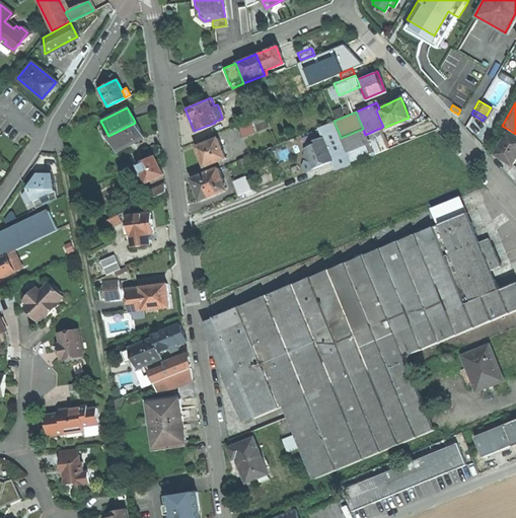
[(266,127),(260,114),(247,119),(253,132),(266,127)]
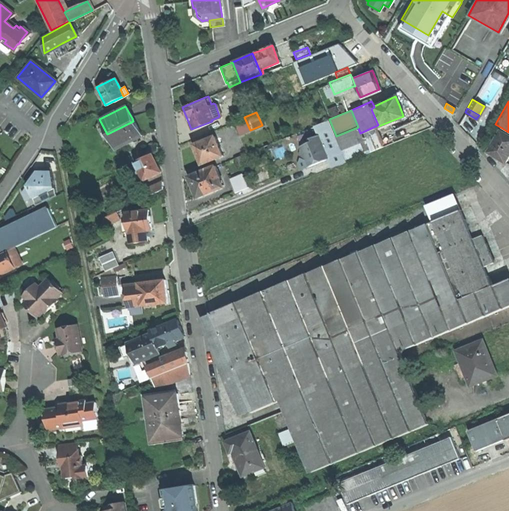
[(237,135),(250,130),(244,117),(231,122),(237,135)]
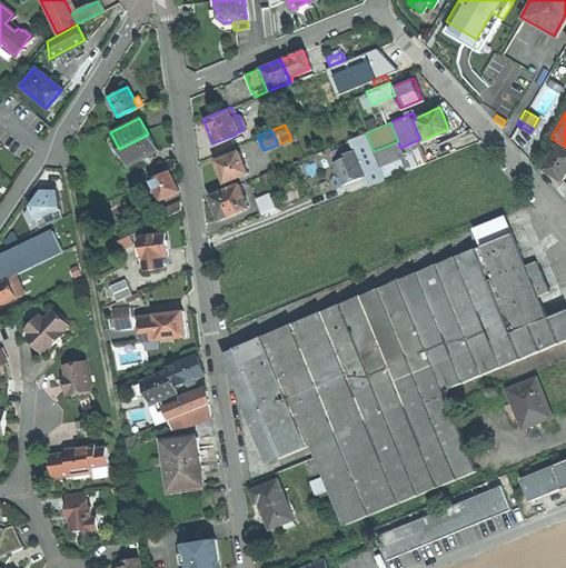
[(384,178),(384,176),(373,151),(374,151),(366,132),(348,139),(351,150),(363,176),(367,186),(384,178)]
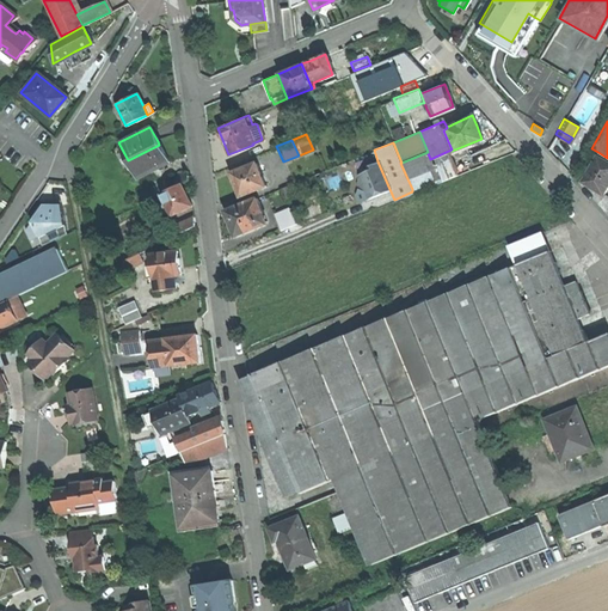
[(167,162),(159,145),(128,160),(135,177),(167,162)]
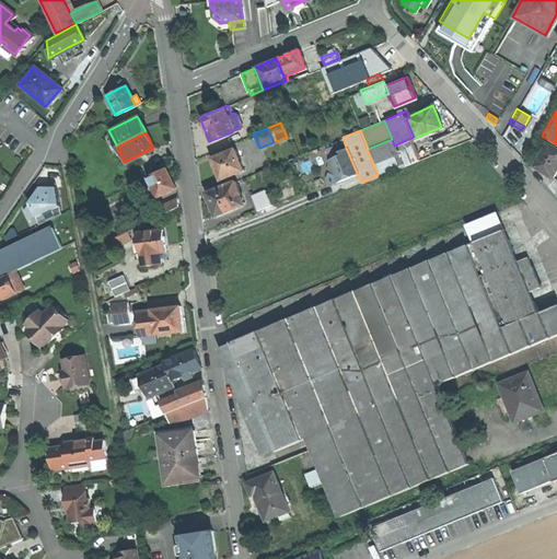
[(378,173),(397,165),(402,163),(394,146),(392,140),(392,139),(368,149),(367,149),(378,173)]
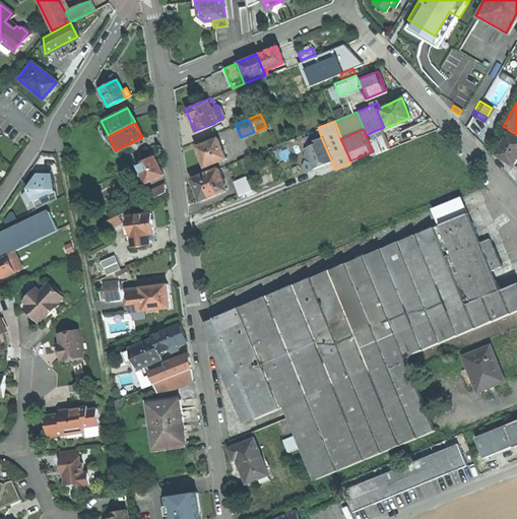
[(387,148),(384,140),(379,129),(366,135),(373,151),(369,153),(370,155),(387,148)]
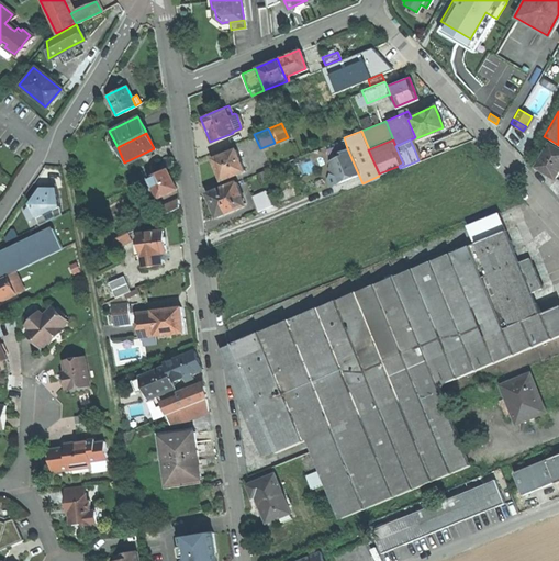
[(558,149),(558,145),(551,141),(549,144),(558,149)]
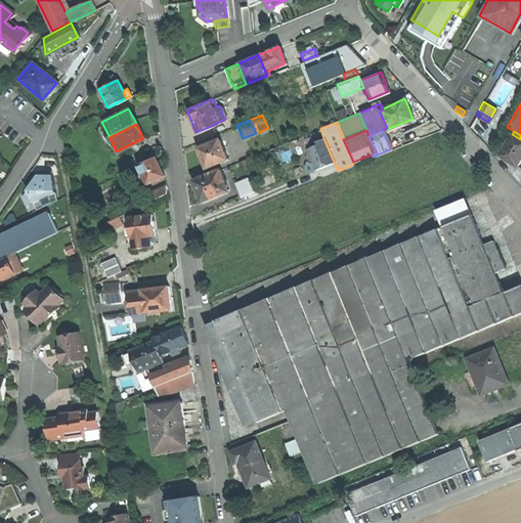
[(520,139),(512,134),(511,133),(497,155),(506,160),(516,165),(520,156),(520,139)]
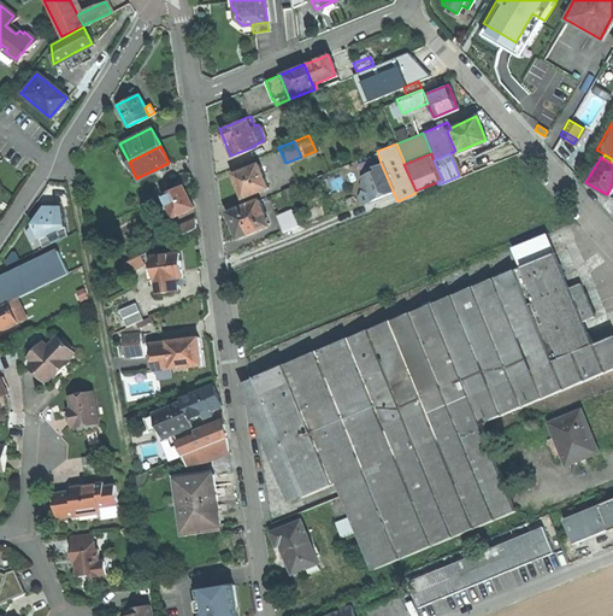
[(266,187),(257,163),(231,174),(236,186),(241,197),(266,187)]
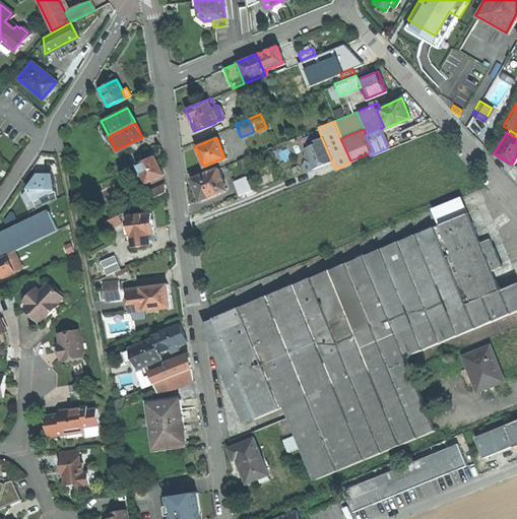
[(331,160),(321,137),(312,141),(313,144),(303,148),(304,151),(302,156),(304,160),(310,163),(311,166),(312,169),(331,160)]
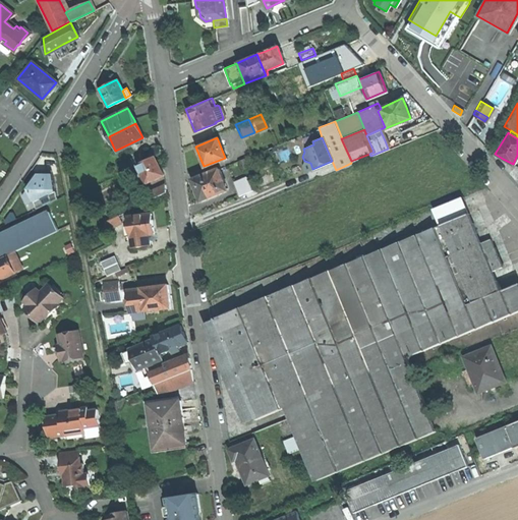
[(160,153),(159,146),(146,152),(149,157),(160,153)]
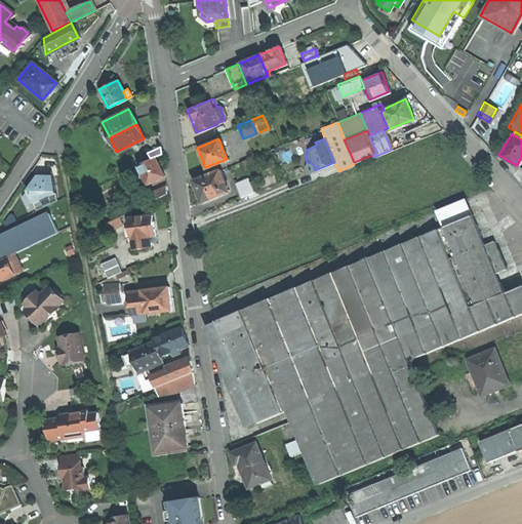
[(159,165),(155,157),(138,165),(144,176),(148,184),(163,175),(159,165)]
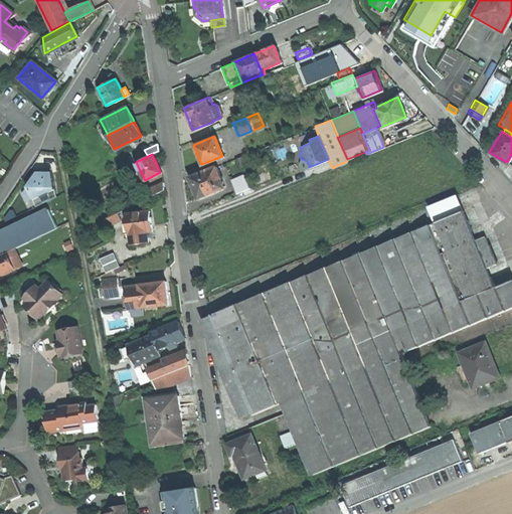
[(120,169),(131,164),(132,164),(128,156),(115,162),(119,170),(120,169)]
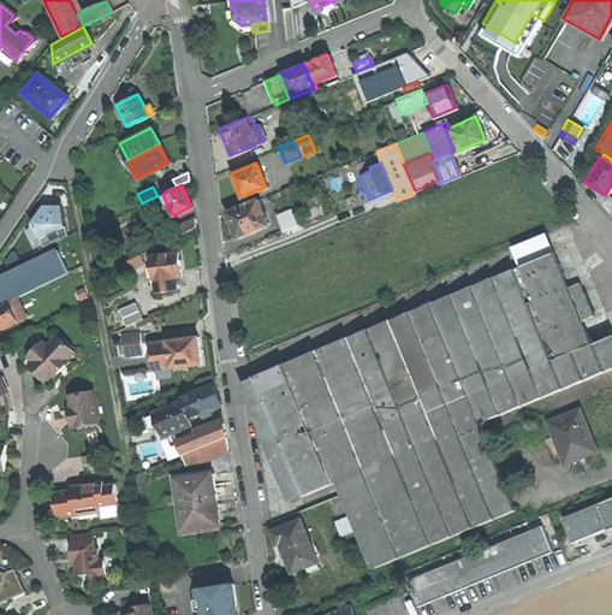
[(168,207),(162,194),(158,196),(156,196),(159,201),(162,210),(168,207)]
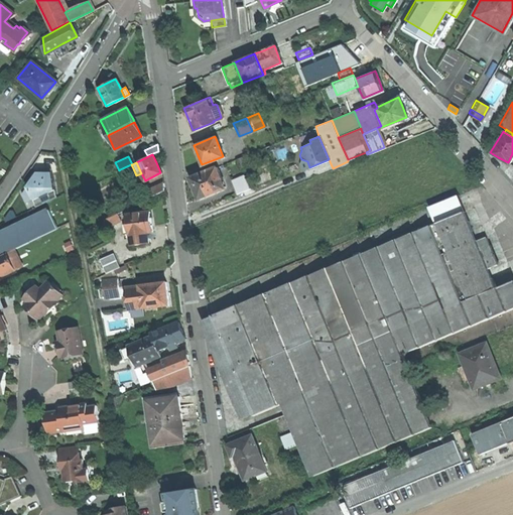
[(122,173),(133,168),(131,164),(120,169),(122,173)]
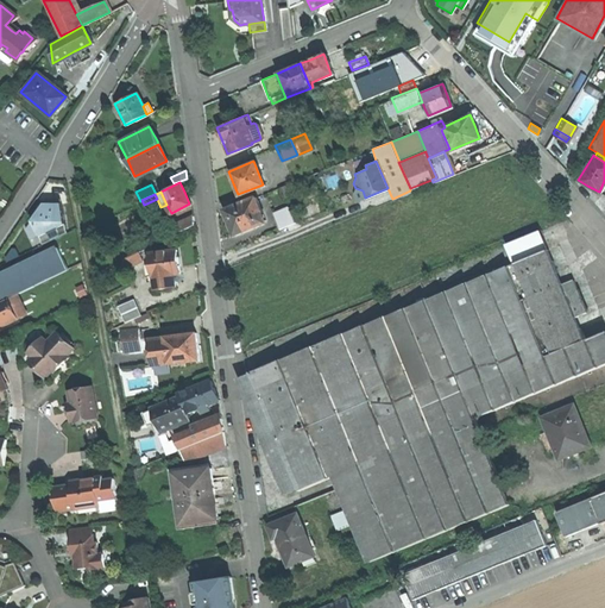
[(253,196),(247,199),(252,213),(259,210),(253,196)]
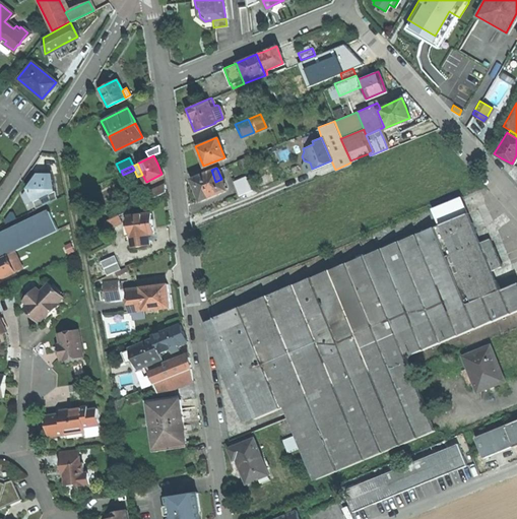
[(215,182),(211,170),(190,179),(195,191),(199,200),(219,192),(215,182)]
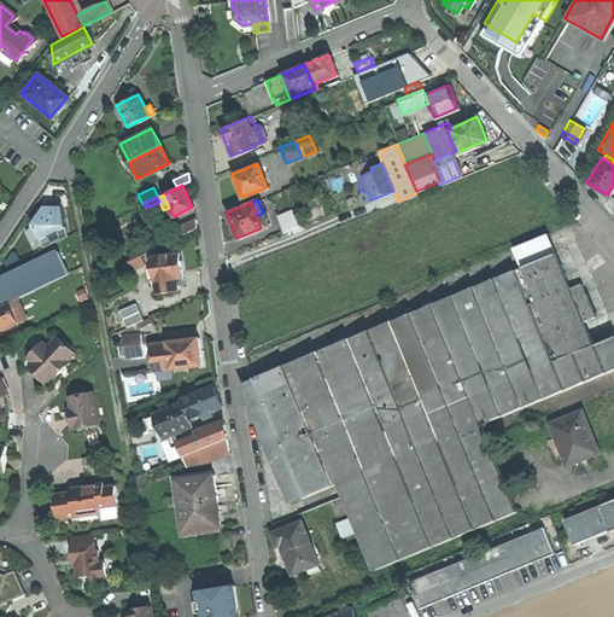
[(60,205),(42,205),(35,216),(30,223),(37,239),(41,248),(66,236),(60,205)]
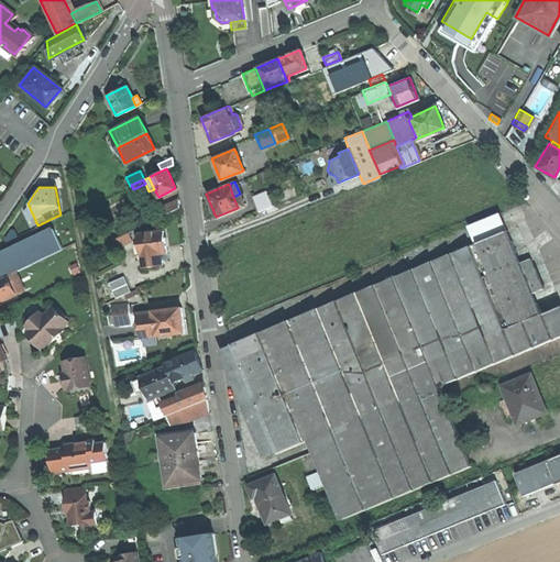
[(272,205),(265,190),(250,197),(256,211),(272,205)]
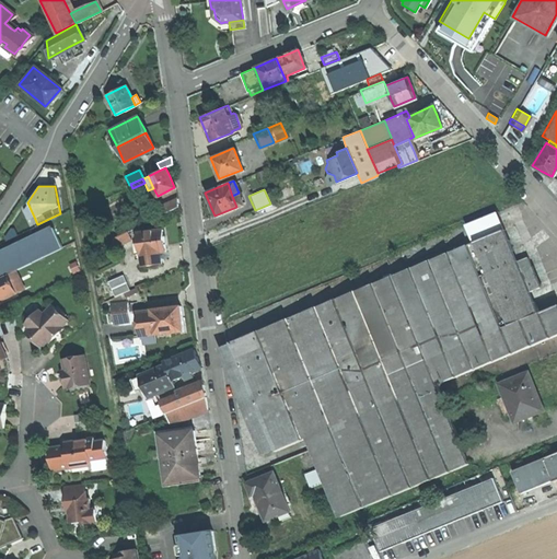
[(239,193),(232,196),(236,207),(243,204),(239,193)]
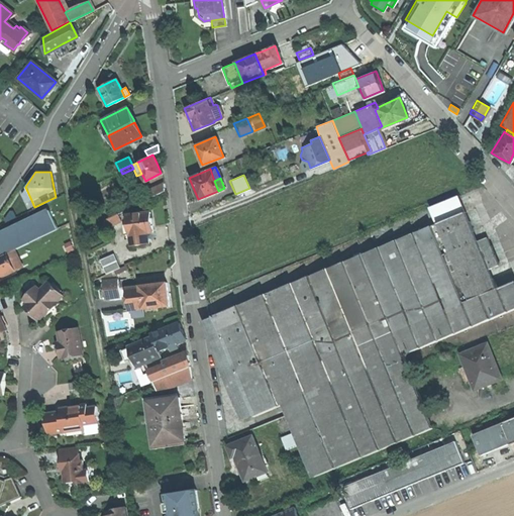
[(164,191),(163,183),(143,192),(147,199),(164,191)]
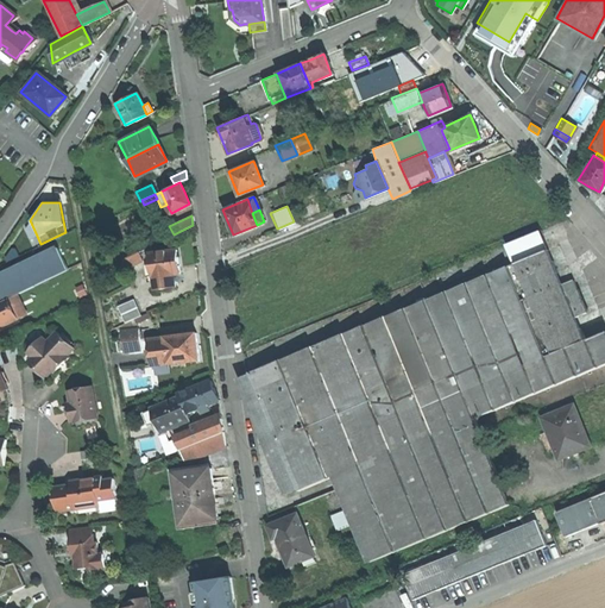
[(30,239),(37,236),(30,220),(25,229),(30,239)]
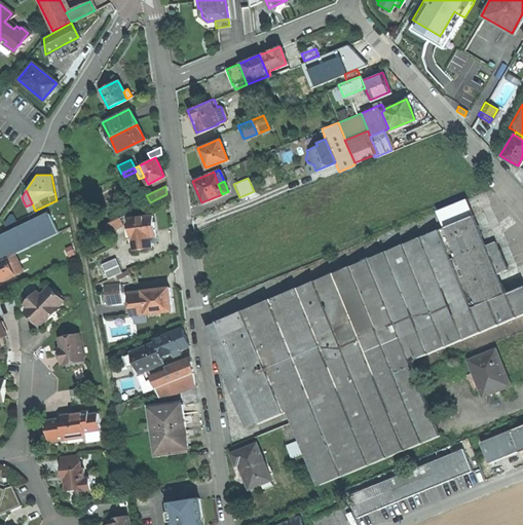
[(440,220),(442,227),(473,215),(465,198),(435,211),(440,220)]
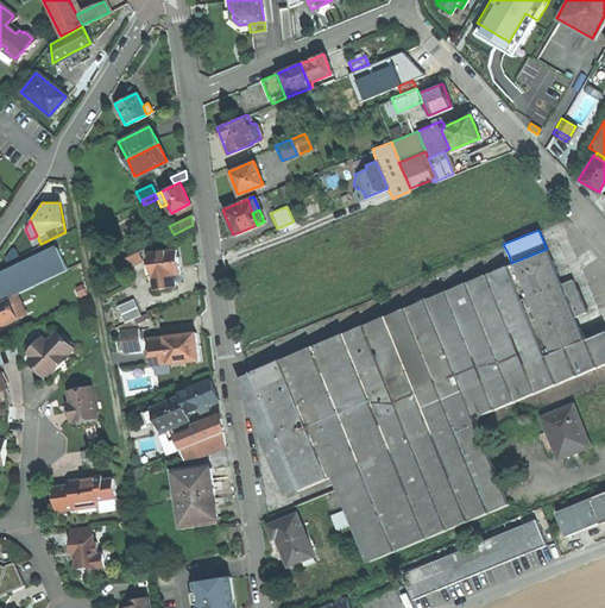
[(438,284),(509,255),(503,244),(433,273),(438,284)]
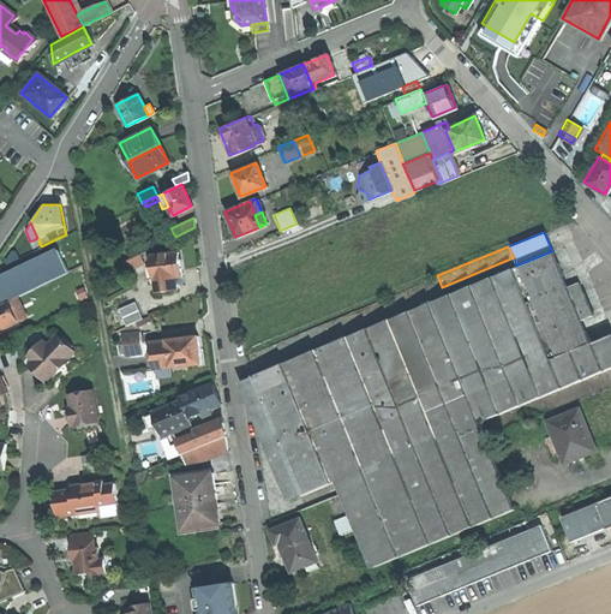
[(66,272),(57,249),(21,267),(0,276),(0,303),(6,300),(66,272)]
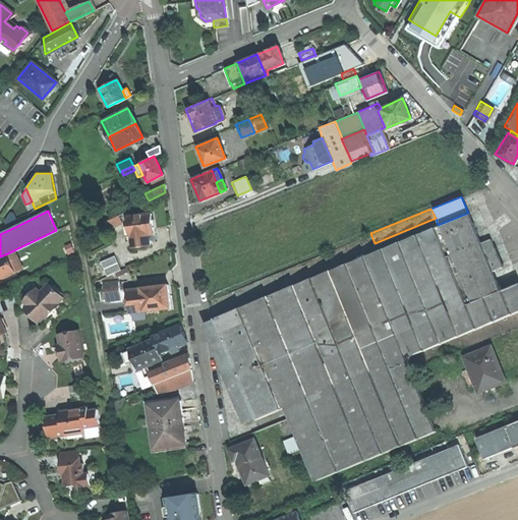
[(150,213),(125,216),(128,236),(129,236),(147,233),(153,233),(151,222),(150,213)]
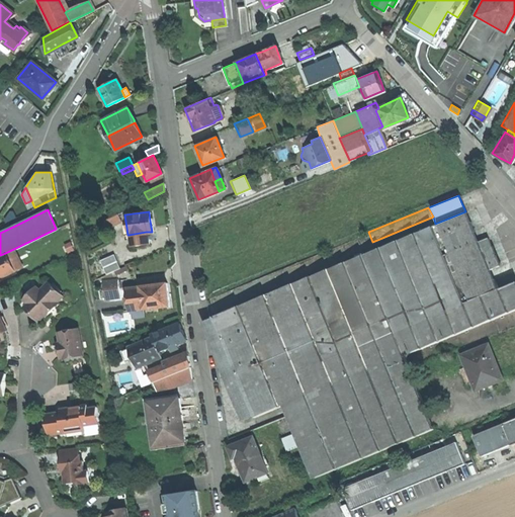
[(478,241),(465,211),(435,224),(290,283),(210,316),(211,317),(201,322),(242,420),(281,404),(312,477),(433,427),(409,367),(514,323),(514,281),(497,289),(489,269),(478,241)]
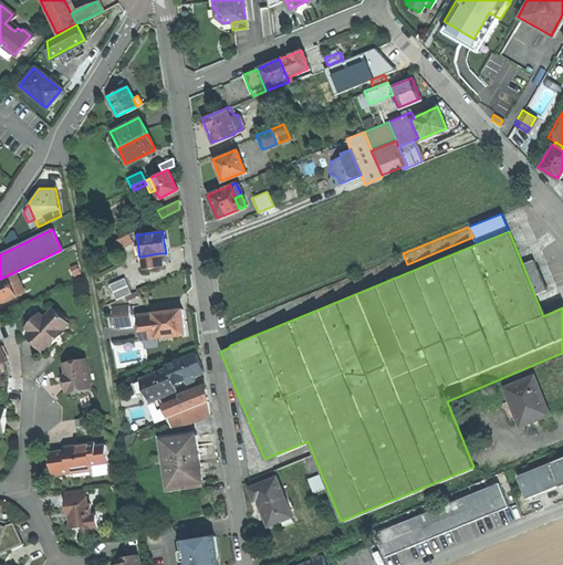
[(133,247),(126,233),(112,240),(118,254),(133,247)]
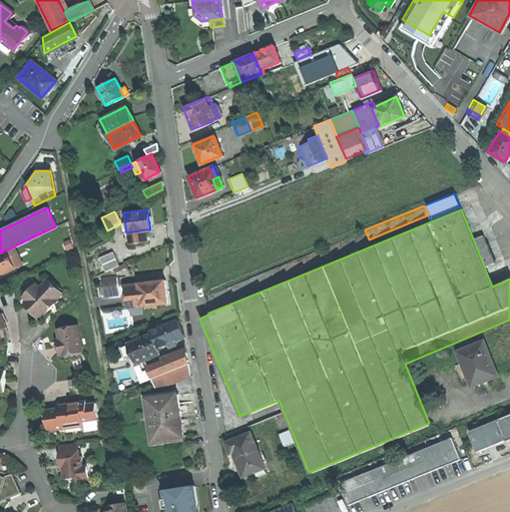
[(144,229),(127,232),(128,242),(145,240),(144,229)]
